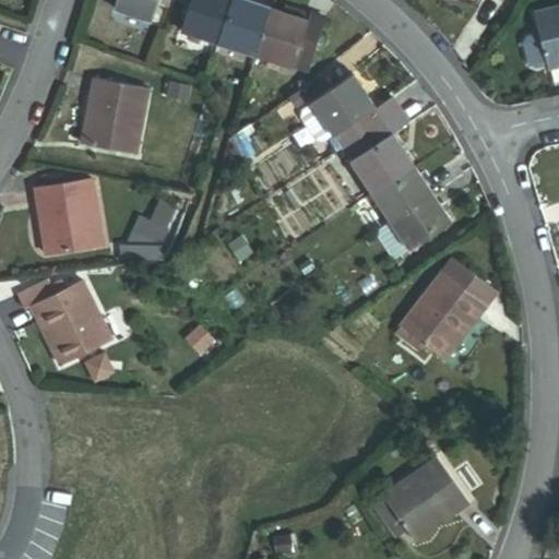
[(158,0),(118,0),(116,9),(152,21),(156,6),(158,0)]
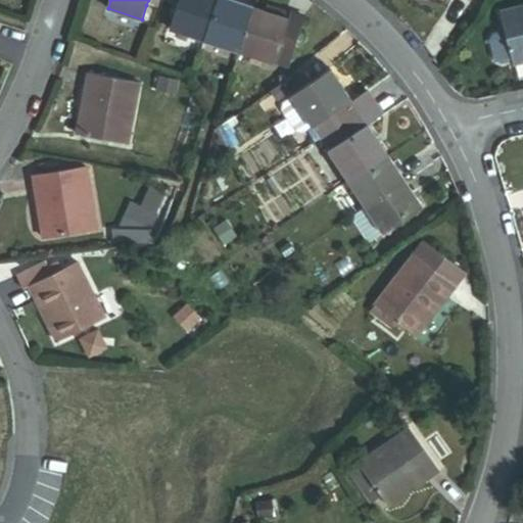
[(148,0),(146,5),(160,9),(162,0),(148,0)]
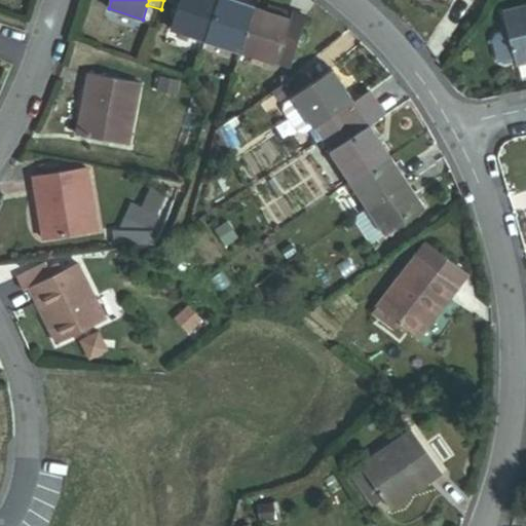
[(204,39),(217,0),(176,0),(179,1),(171,28),(204,39)]
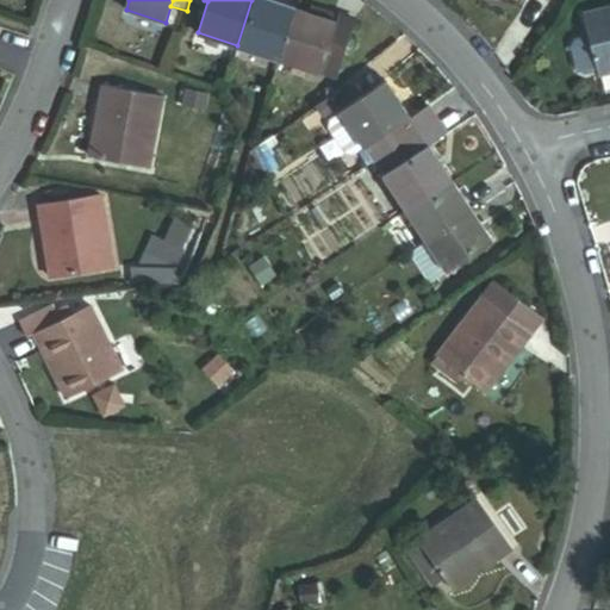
[(251,0),(237,45),(280,60),(297,10),(269,0),(251,0)]
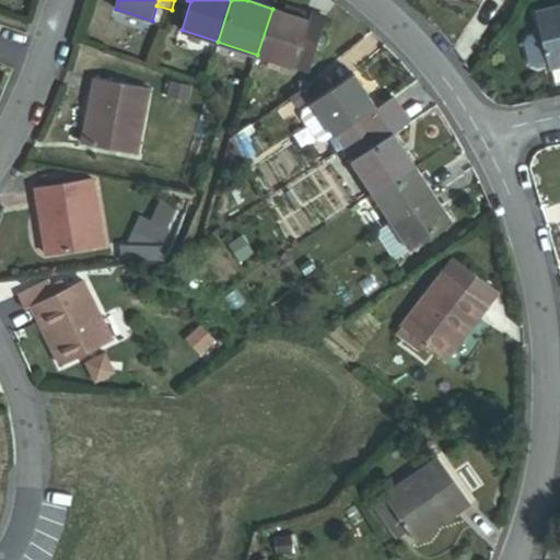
[(310,21),(313,14),(291,7),(289,14),(310,21)]
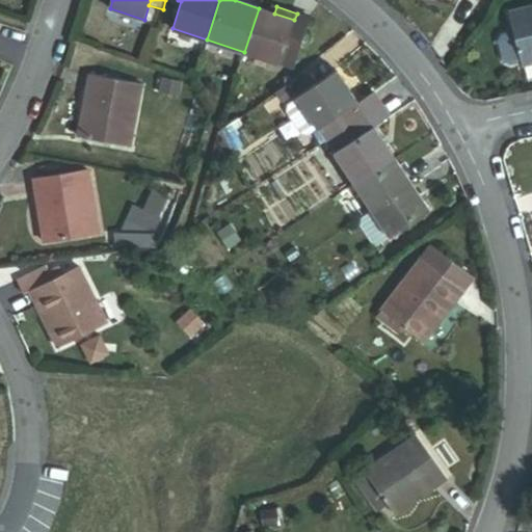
[(522,67),(531,63),(531,7),(509,15),(522,67)]
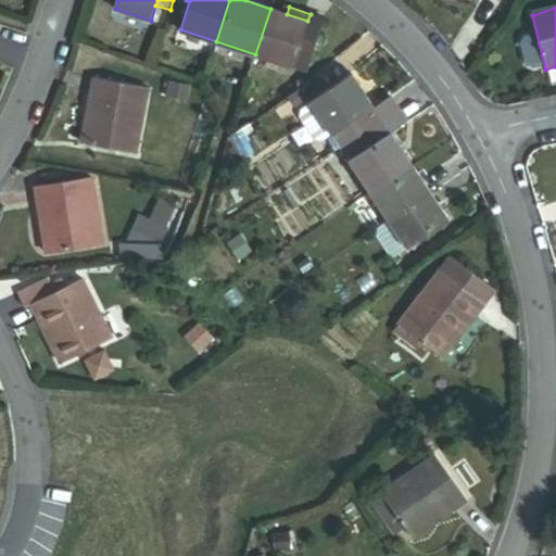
[(292,67),(294,62),(307,21),(287,14),(270,9),(255,54),(292,67)]
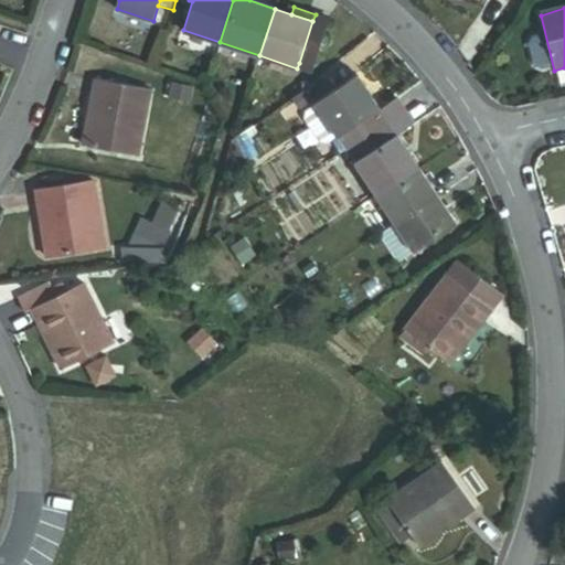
[(299,63),(316,67),(331,20),(316,14),(312,21),(299,63)]
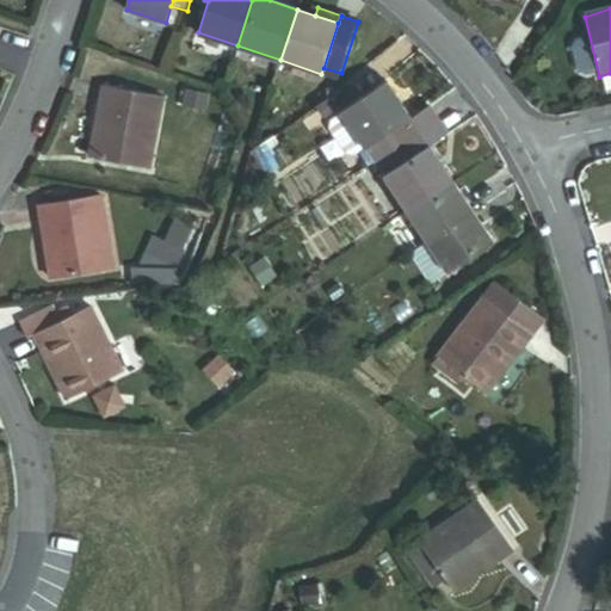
[(375,160),(438,118),(430,105),(411,116),(389,81),(343,111),(344,112),(366,147),(375,160)]
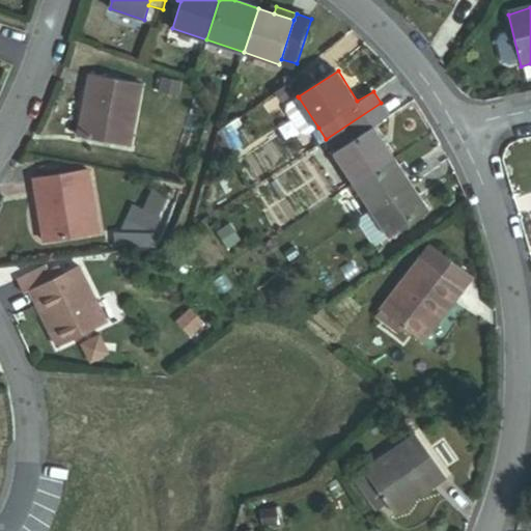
[(78,137),(130,146),(141,85),(89,74),(78,137)]
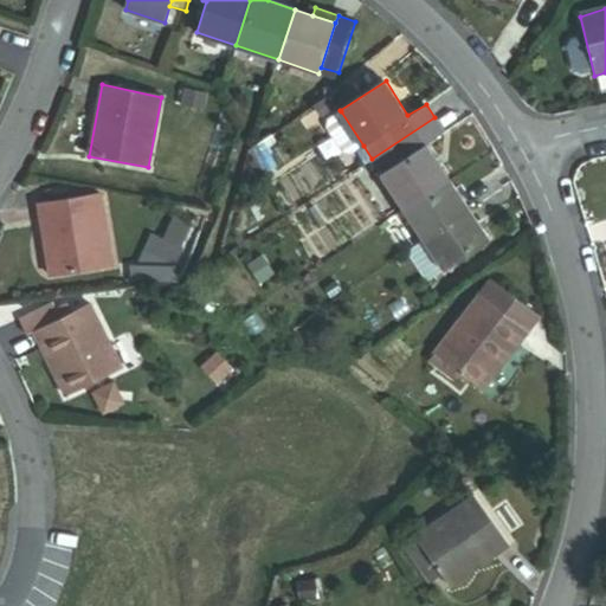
[(363,146),(341,111),(329,118),(328,128),(345,152),(352,153),(363,146)]
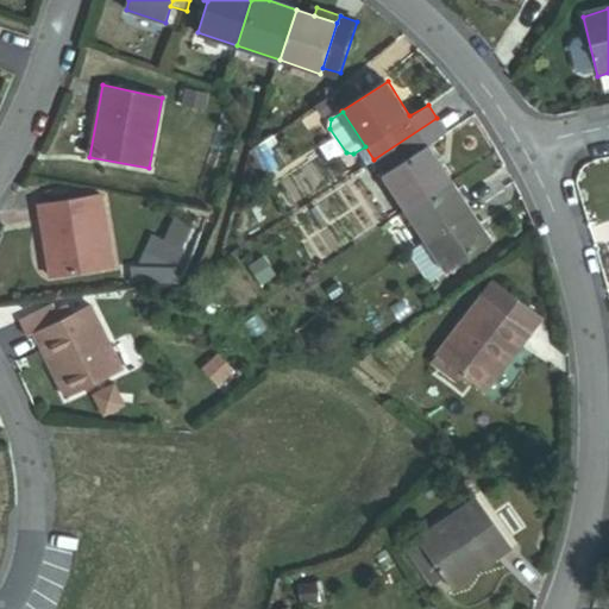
[(407,208),(451,179),(428,143),(445,131),(437,118),(374,159),(407,208)]
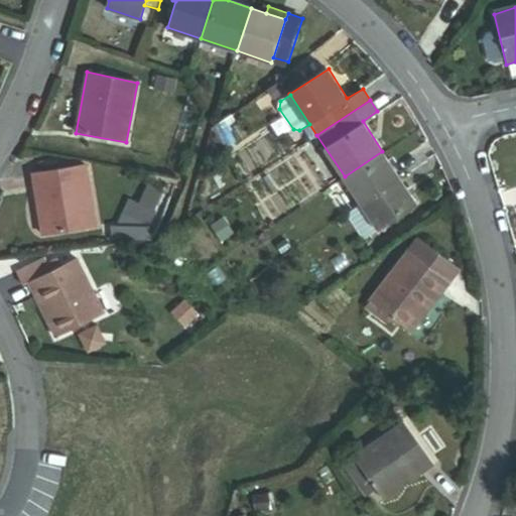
[(345,176),(362,203),(400,177),(382,151),(345,176)]
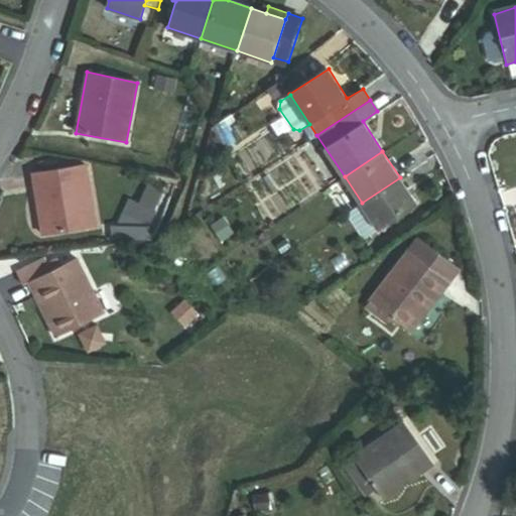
[(43,234),(95,226),(86,166),(33,174),(43,234)]
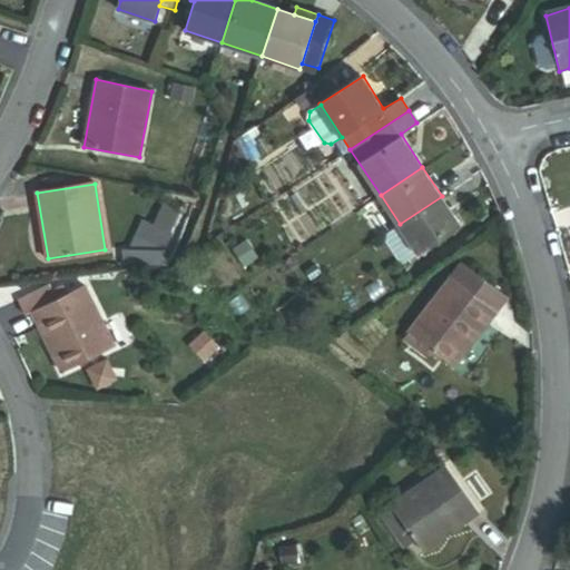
[(420,253),(461,225),(442,196),(400,224),(420,253)]
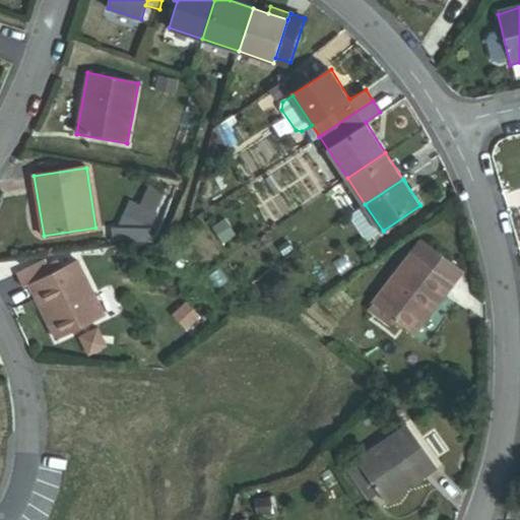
[(132,228),(141,204),(132,200),(120,226),(132,228)]
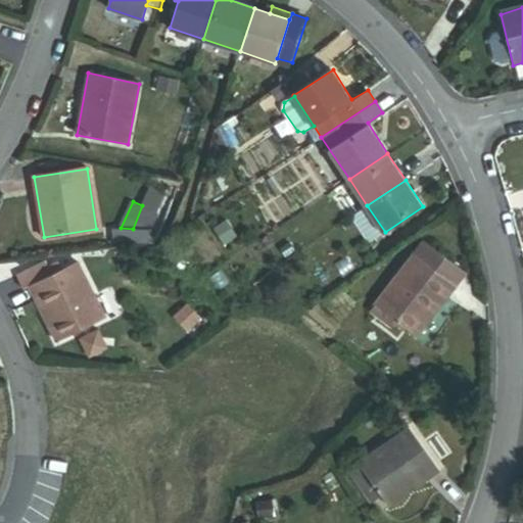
[(144,243),(158,211),(142,205),(133,229),(121,228),(116,228),(116,242),(144,243)]
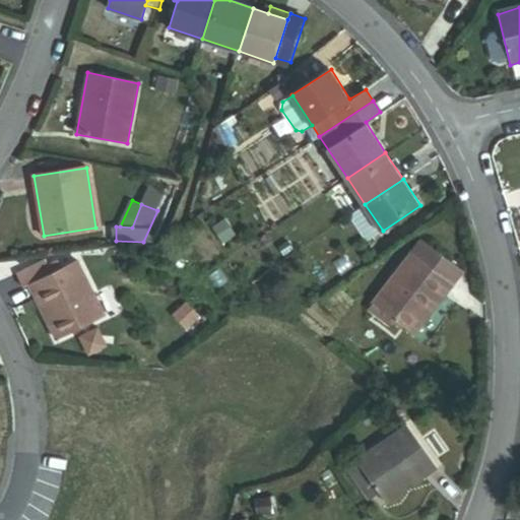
[(363,206),(349,217),(367,239),(380,229),(363,206)]
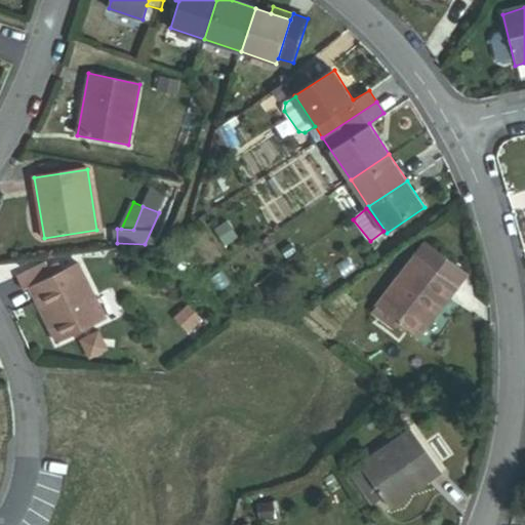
[(418,336),(467,272),(429,243),(418,257),(414,254),(376,305),(391,316),(386,322),(394,328),(398,321),(418,336)]
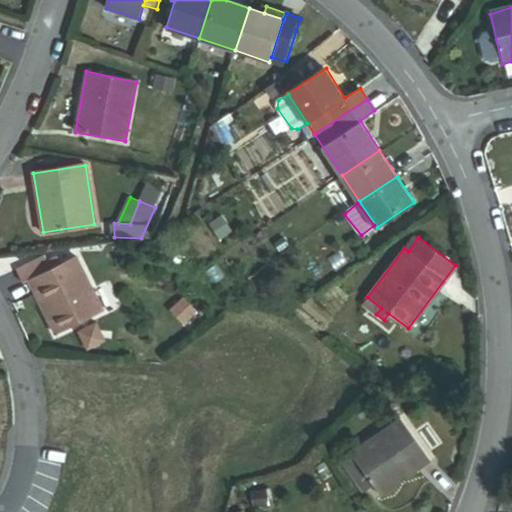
[(46,261),(43,252),(15,267),(23,281),(28,279),(50,268),(46,261)]
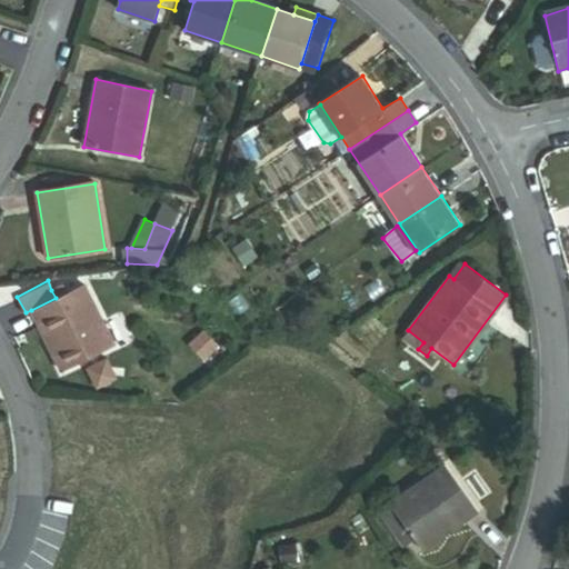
[(62,370),(113,345),(85,285),(67,292),(56,298),(31,310),(62,370)]
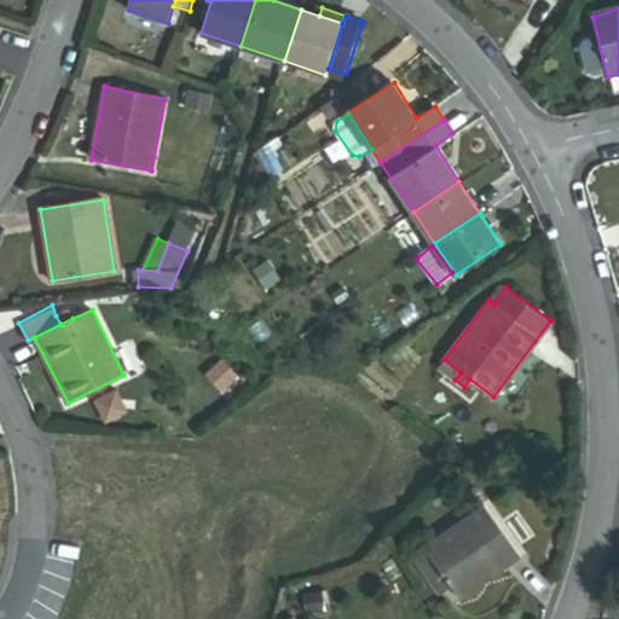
[(61,324),(73,318),(69,310),(56,316),(61,324)]
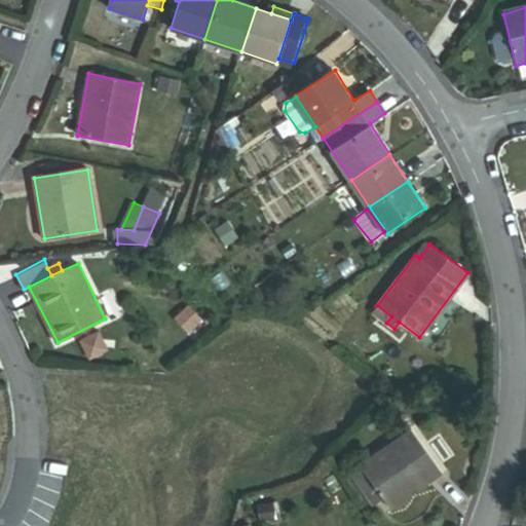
[(386,323),(391,316),(377,305),(372,311),(386,323)]
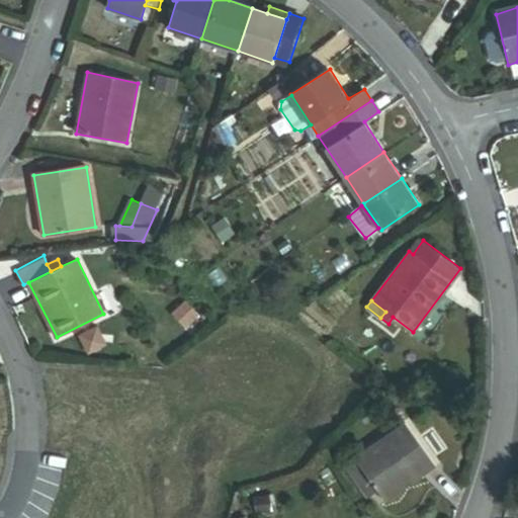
[(96,324),(77,334),(89,355),(108,345),(96,324)]
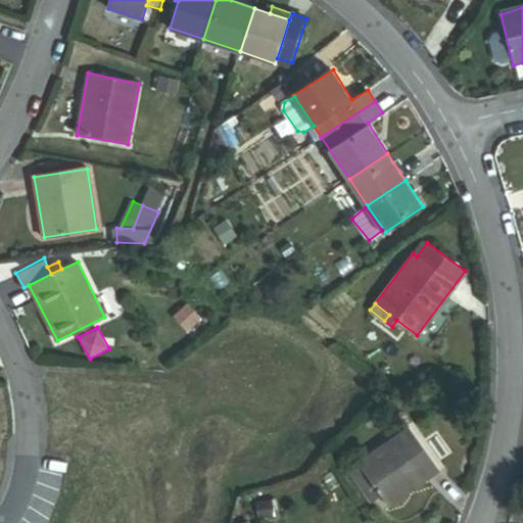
[(379,494),(387,506),(438,471),(408,426),(357,462),(358,464),(379,494)]
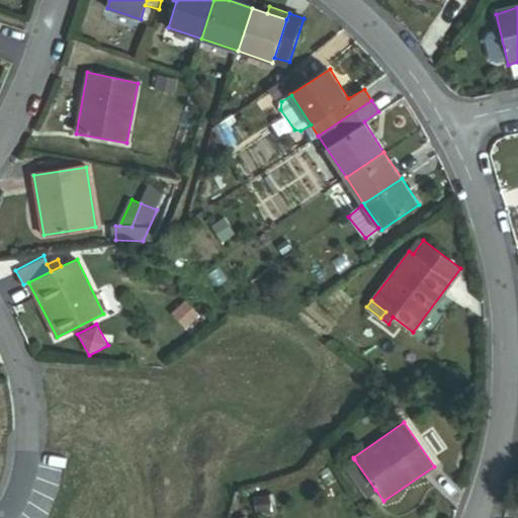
[(366,496),(375,490),(354,459),(345,465),(366,496)]
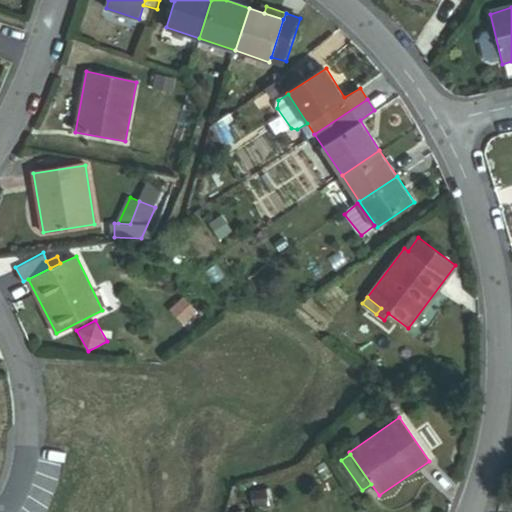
All buildings are outlined.
